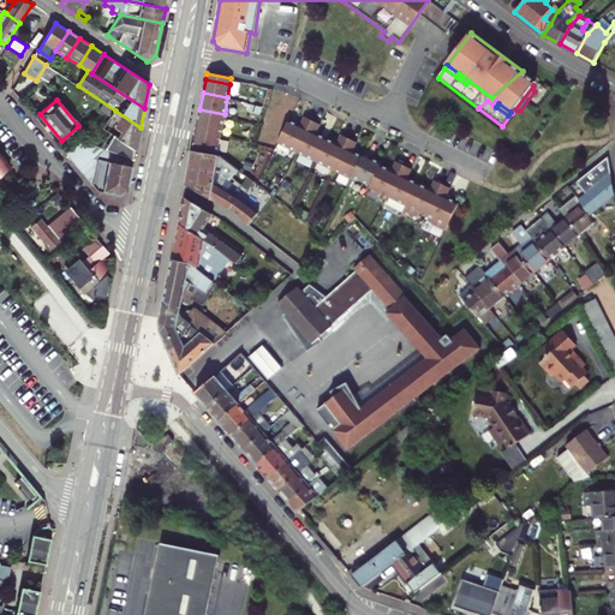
[(225,114),(199,109),(195,137),(220,142),(225,114)]
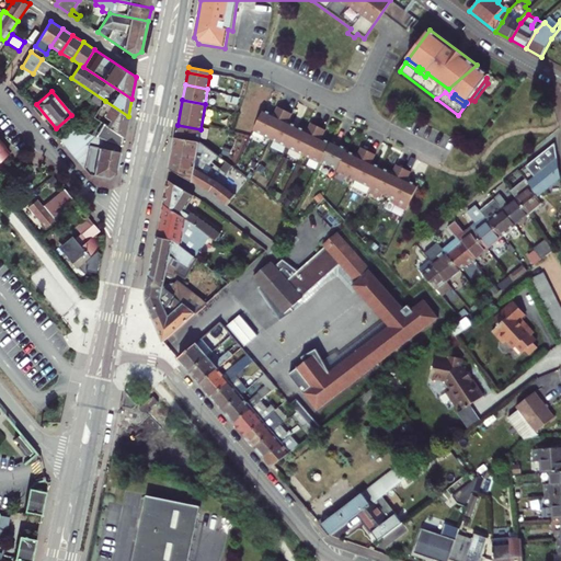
[(96,137),(122,147),(128,116),(105,101),(101,107),(107,111),(104,116),(111,121),(106,126),(104,125),(96,137)]
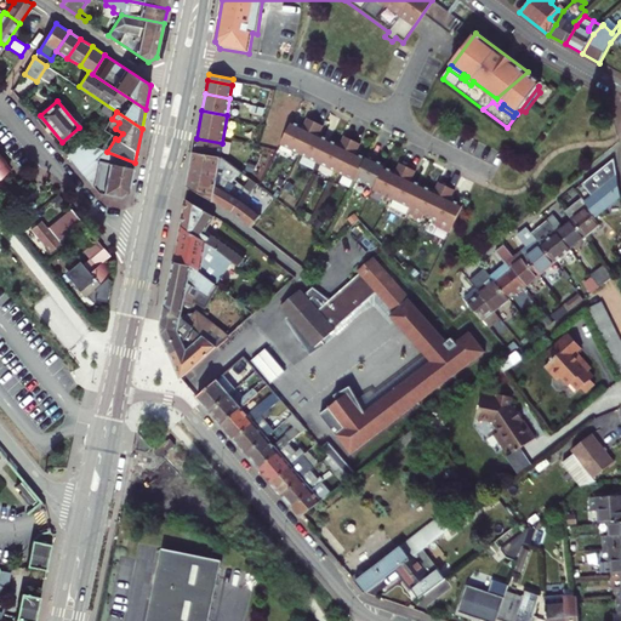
[(303,126),(294,121),(283,144),(355,181),(357,178),(375,187),(374,189),(386,195),(404,175),(411,169),(400,163),(396,171),(385,166),(385,164),(366,155),(366,157),(355,152),(360,143),(345,136),(340,144),(319,134),(323,125),(307,118),(303,126)]
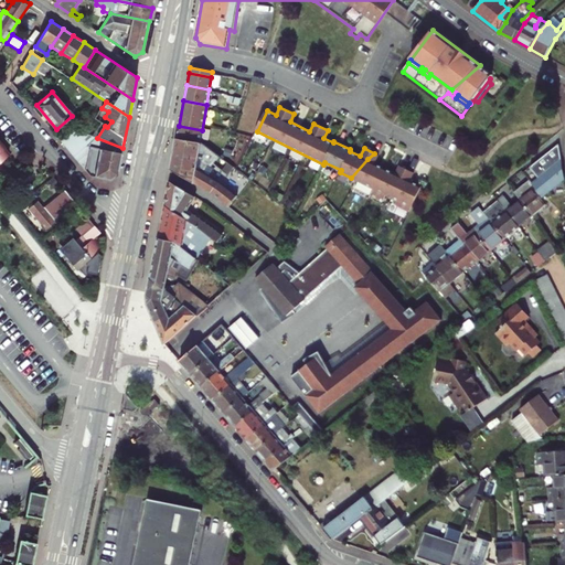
[(177,139),(199,145),(202,130),(179,126),(177,139)]
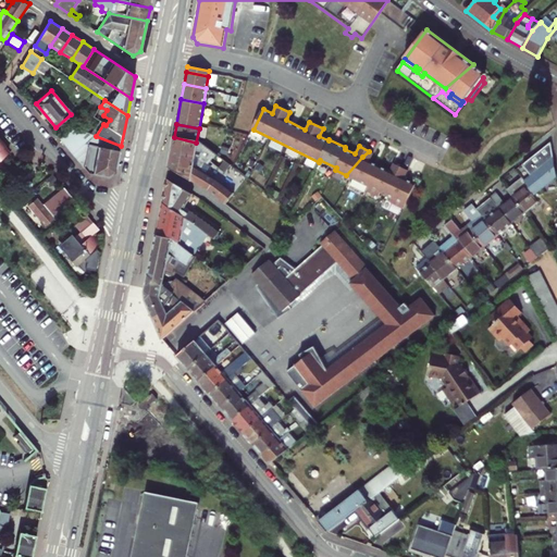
[(115,172),(121,146),(96,136),(73,126),(60,138),(88,173),(109,177),(115,172)]
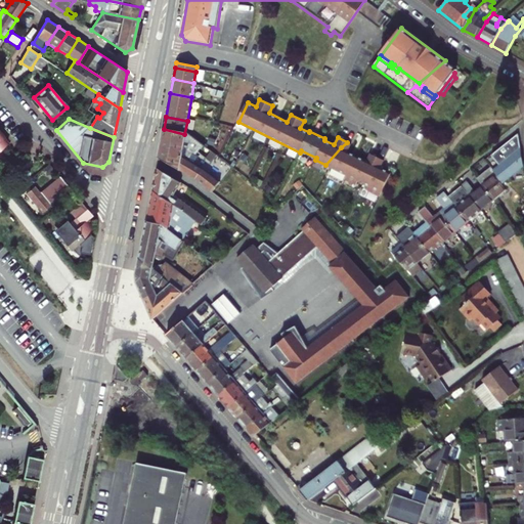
[(184,145),(184,147),(195,156),(198,153),(211,163),(216,157),(187,134),(184,134),(164,129),(162,140),(184,145)]
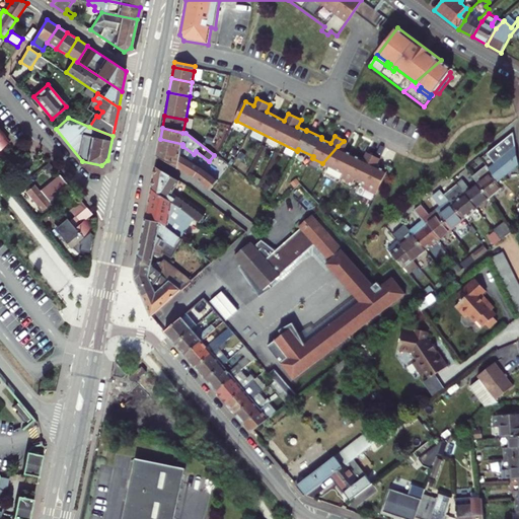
[(491,172),(499,184),(518,169),(518,167),(512,158),(517,155),(514,137),(488,156),(496,165),(490,170),(491,172)]
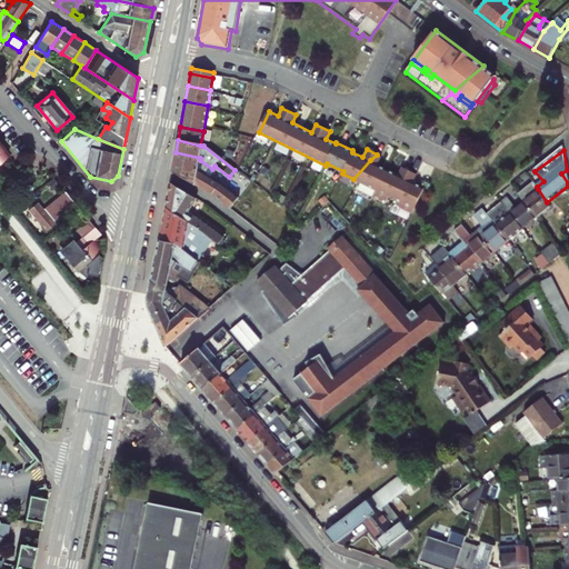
[(200,160),(200,158),(176,152),(172,172),(213,197),(229,209),(239,197),(211,177),(216,171),(212,169),(200,160)]
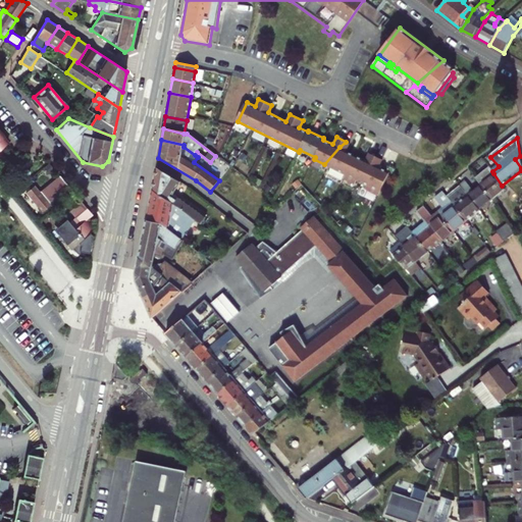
[(346,142),(340,147),(324,164),(345,174),(343,177),(355,184),(357,179),(368,186),(367,190),(378,195),(389,172),(378,166),(382,159),(369,153),(365,160),(346,151),(350,143),(346,142)]
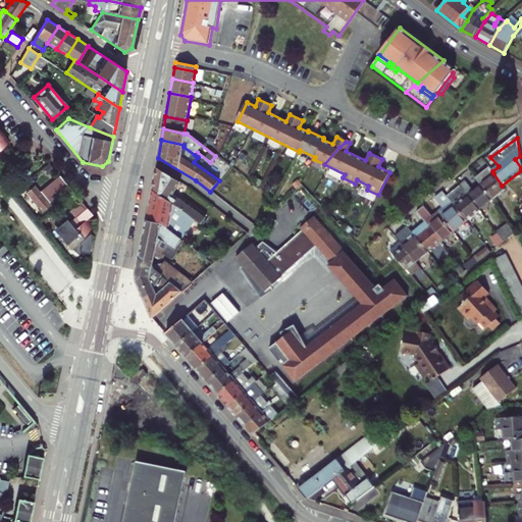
[(475,177),(480,185),(493,173),(492,171),(489,167),(475,177)]
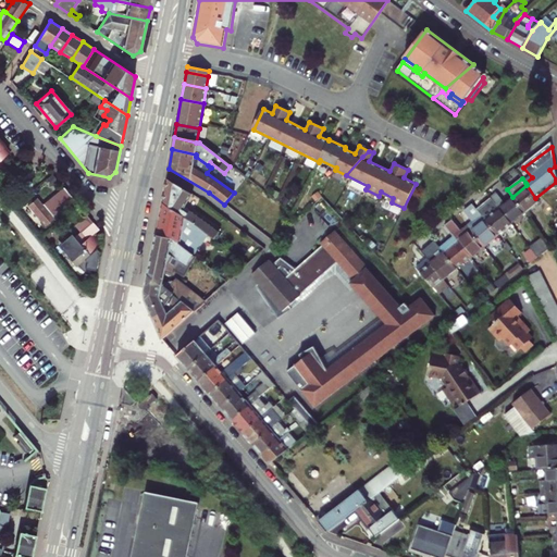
[(166,180),(162,203),(207,236),(214,240),(219,233),(185,207),(193,195),(166,180)]
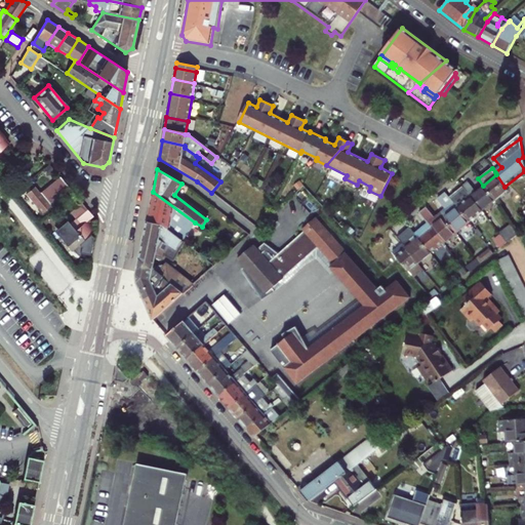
[(494,201),(507,191),(505,187),(496,174),(483,186),(494,201)]
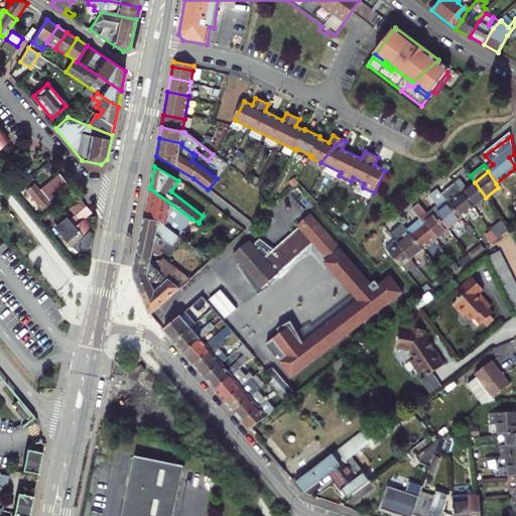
[(48,203),(69,185),(59,173),(39,190),(33,183),(25,189),(42,210),(50,204),(48,203)]
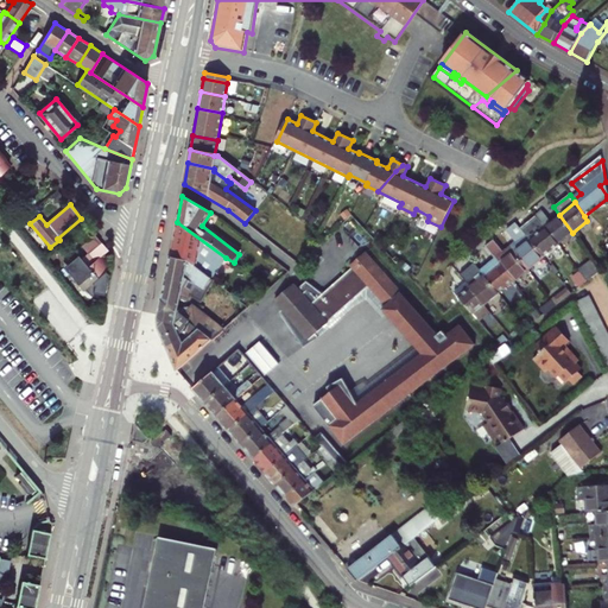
[(540,222),(544,227),(550,222),(542,210),(534,215),(540,222)]
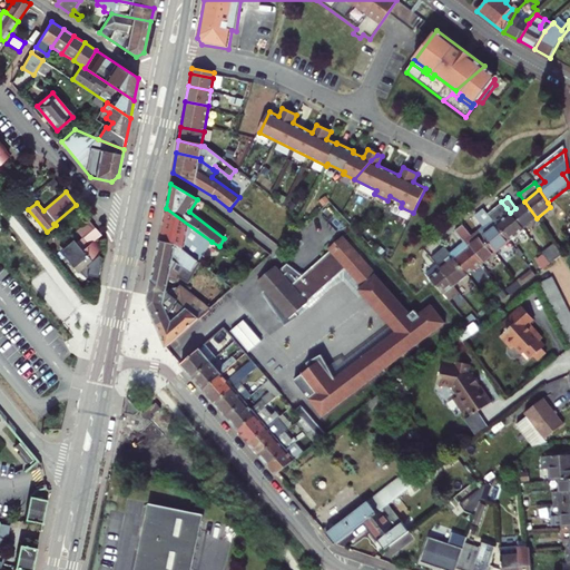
[(507,208),(501,202),(488,213),(492,218),(492,219),(507,208)]
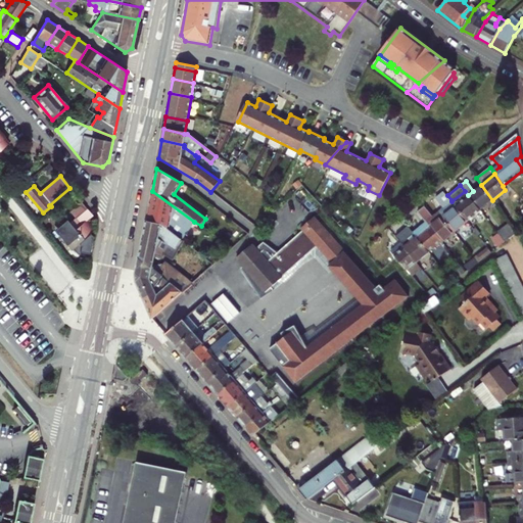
[(473,191),(468,195),(480,210),(492,200),(481,185),(473,191)]
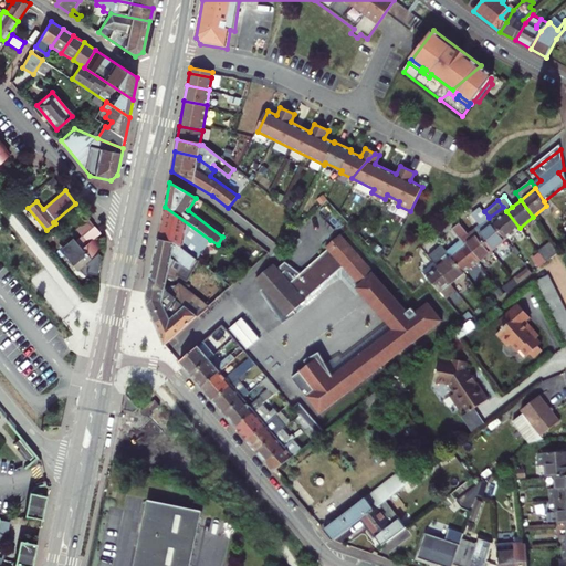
[(484,211),(479,206),(471,212),(480,223),(474,228),(479,234),(492,250),(506,239),(493,222),(489,218),(489,217),(484,211)]
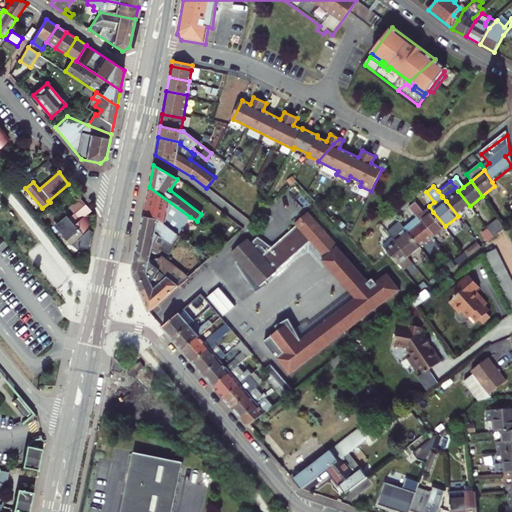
[(146,203),(165,213),(181,219),(186,224),(190,217),(149,187),(146,203)]
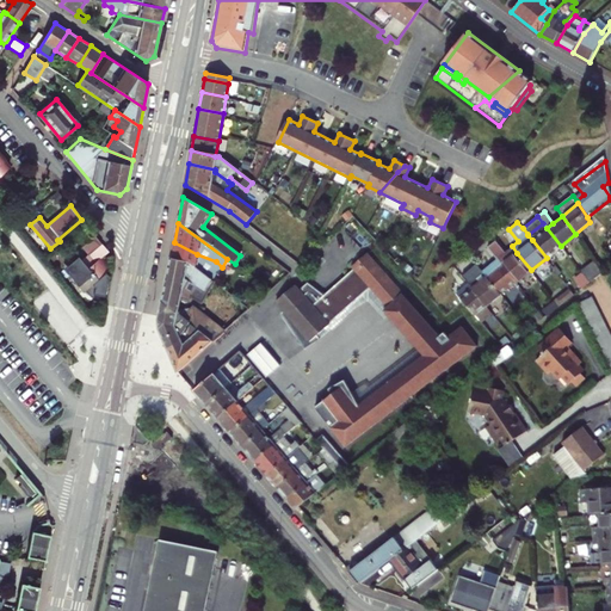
[(547,228),(543,223),(528,235),(532,240),(547,228)]
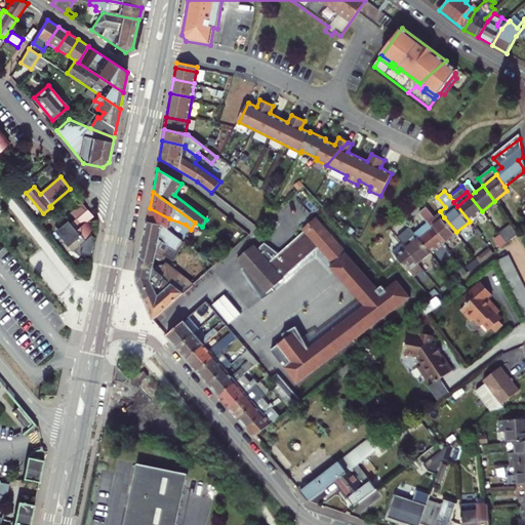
[(470,196),(457,206),(470,221),(482,211),(470,196)]
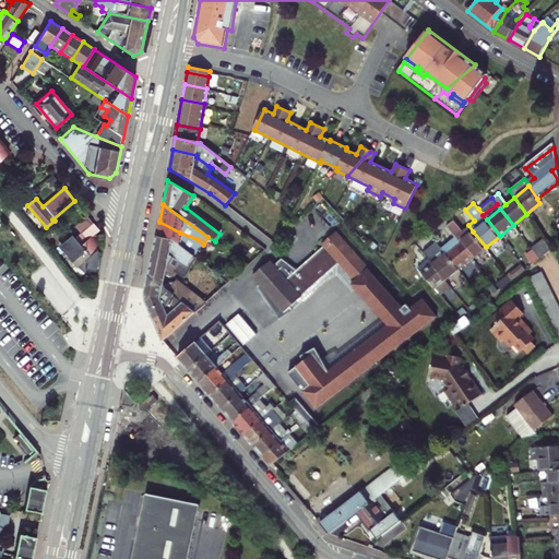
[(93,223),(88,217),(76,228),(81,234),(93,223)]
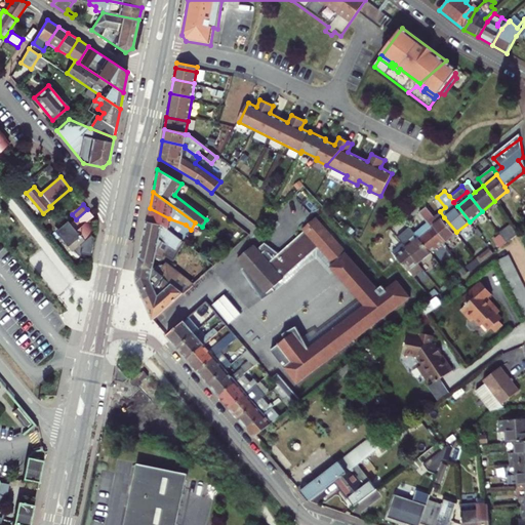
[(444,217),(440,211),(434,217),(426,207),(419,212),(428,224),(431,228),(443,243),(456,232),(444,217)]
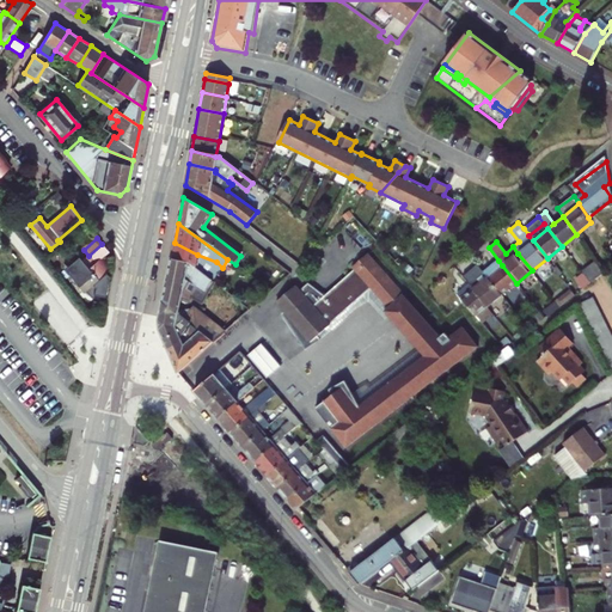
[(171,258),(191,263),(213,280),(222,268),(216,262),(197,255),(175,243),(171,258)]
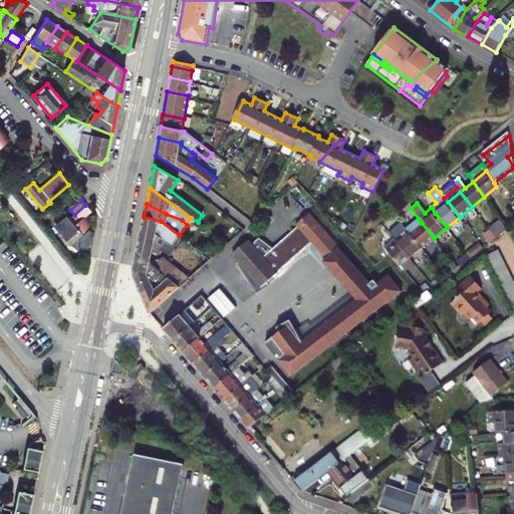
[(90,211),(85,205),(74,215),(68,220),(64,215),(53,225),(56,228),(57,227),(63,234),(62,235),(71,246),(92,226),(85,218),(88,215),(86,213),(90,211)]
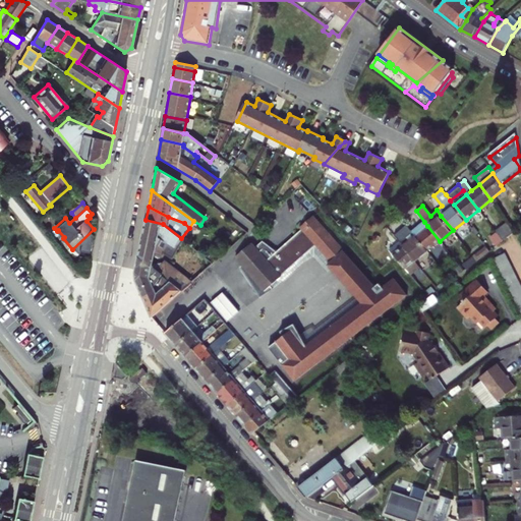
[(344,249),(312,215),(299,227),(301,229),(277,251),(262,240),(256,245),(257,246),(255,248),(250,243),(235,257),(242,266),(239,268),(261,298),(273,289),(271,286),(315,245),(330,262),(327,265),(356,297),(361,303),(305,346),(297,337),(292,329),(269,347),(295,380),(407,293),(393,277),(383,287),(379,283),(374,286),(343,250),(344,249)]
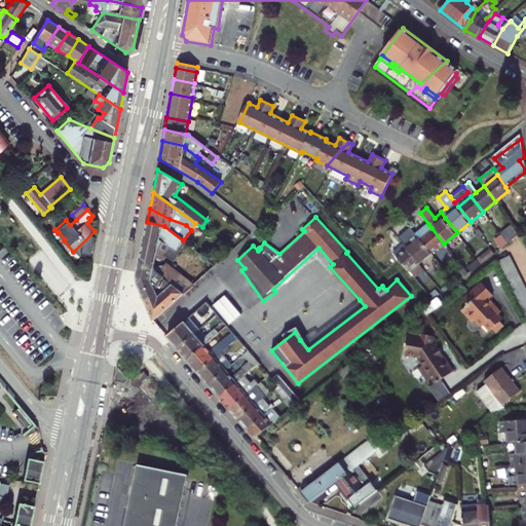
[(183,240),(164,226),(147,222),(142,250),(140,260),(154,270),(154,267),(160,240),(176,250),(183,240)]
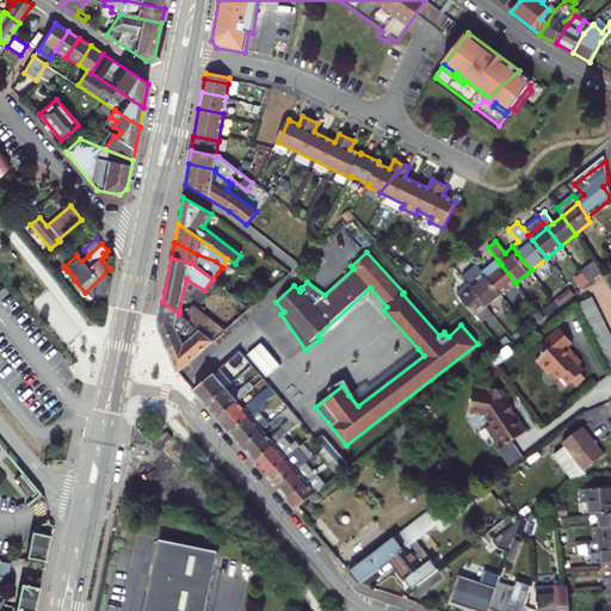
[(501,265),(498,260),(482,272),(486,277),(501,265)]
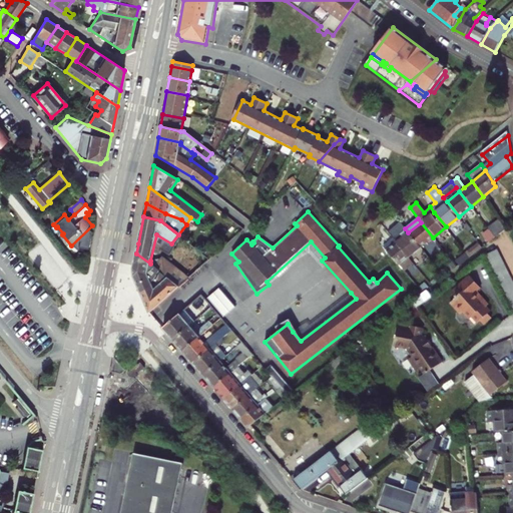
[(496,237),(507,228),(499,218),(488,227),(489,229),(496,237)]
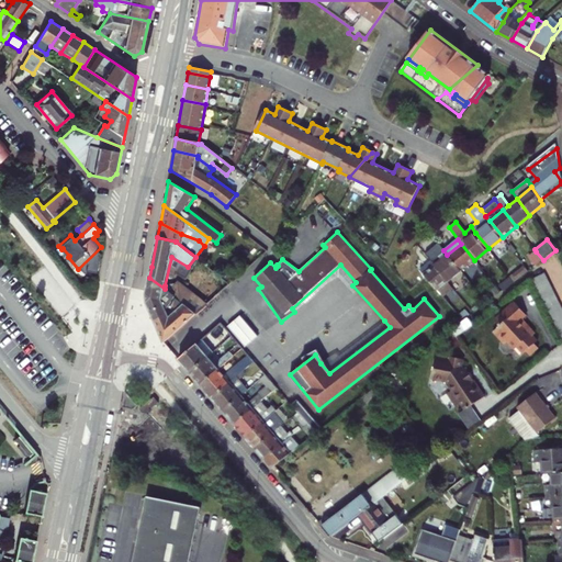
[(424,254),(430,261),(434,266),(447,255),(444,250),(441,248),(438,243),(424,254)]
